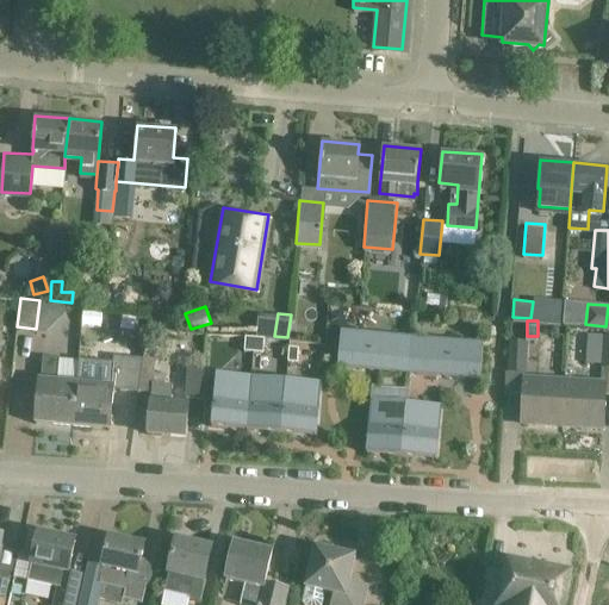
[(337,365),(408,370),(411,334),(340,328),(337,365)]
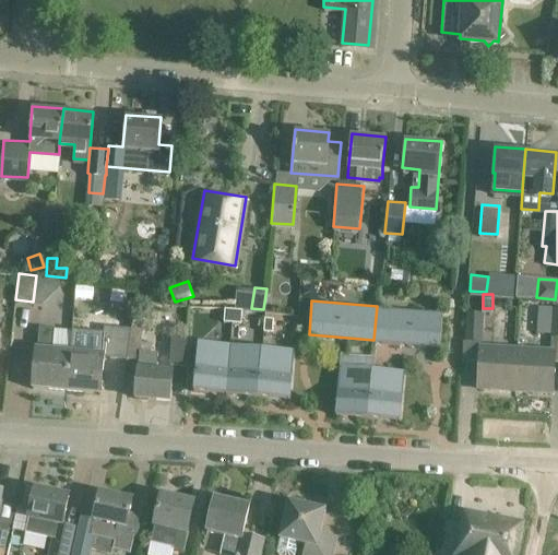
[(224,306),(223,319),(232,320),(233,307),(224,306)]
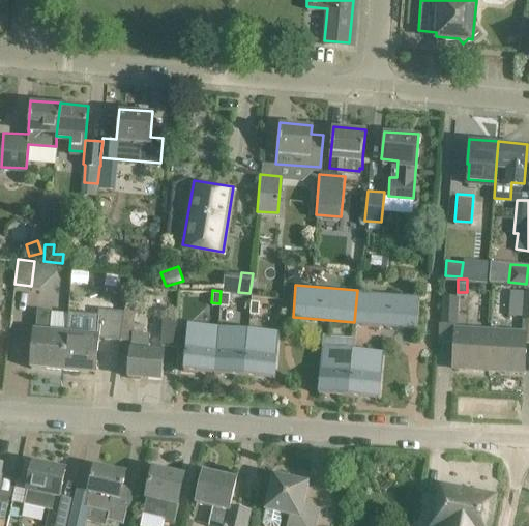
[(419,295),(357,290),(354,322),(416,327),(419,295)]
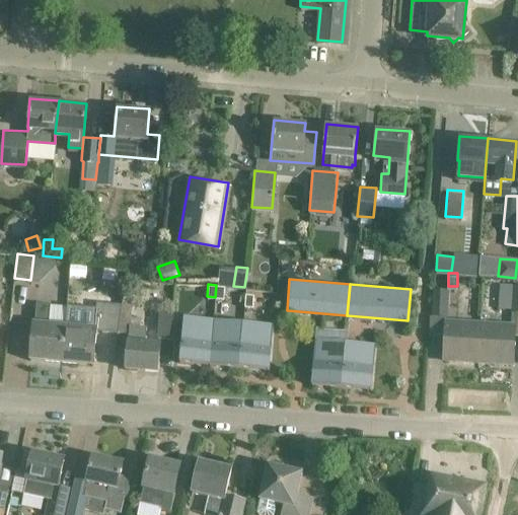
[(215,297),(223,297),(224,285),(216,285),(215,297)]
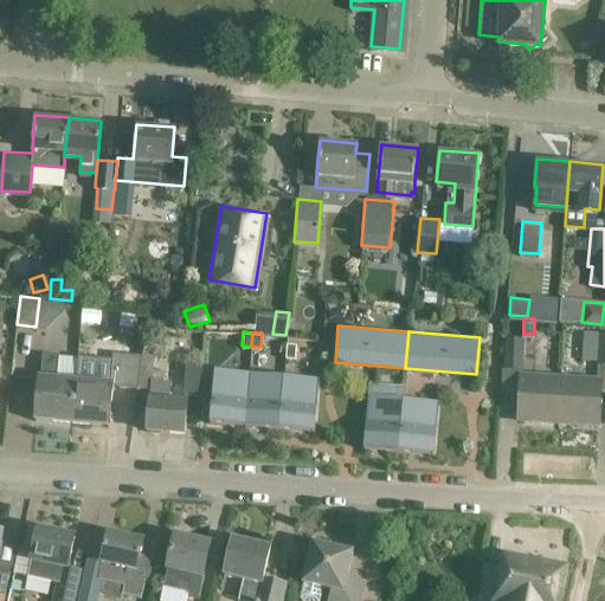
[(69,419),(108,422),(111,382),(137,385),(141,353),(143,336),(115,334),(113,350),(113,357),(96,356),(95,380),(72,377),(69,419)]
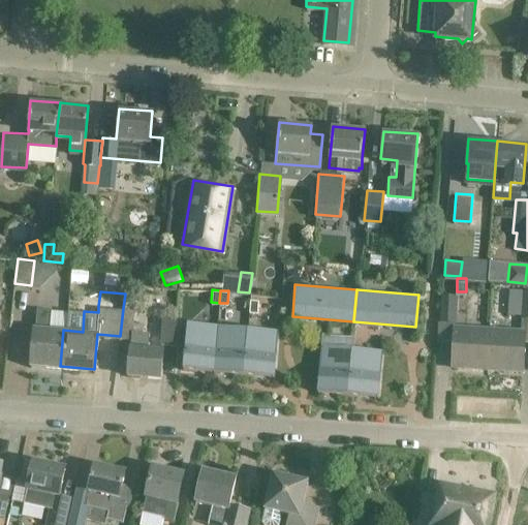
[(439,321),(454,322),(457,322),(457,296),(440,295),(439,321)]
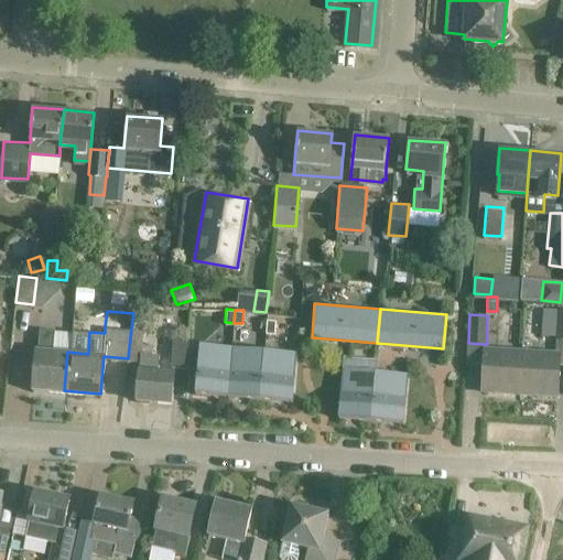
[(274,333),(274,320),(266,319),(266,332),(274,333)]
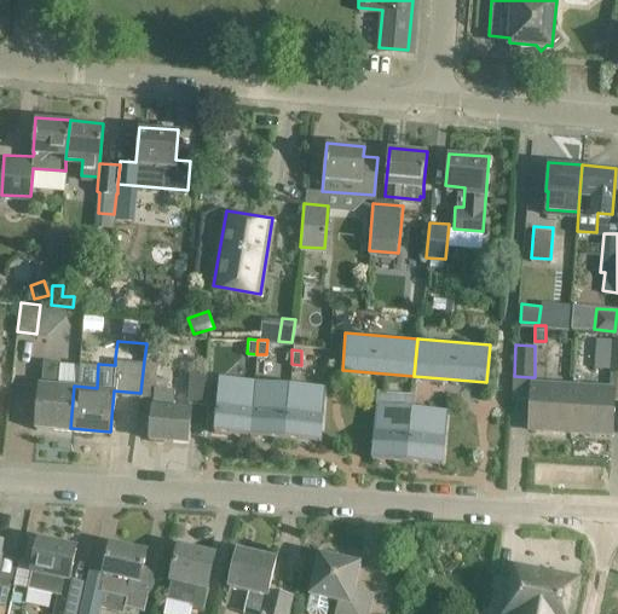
[(35,426),(70,428),(74,386),(57,384),(59,360),(42,359),(40,383),(35,426)]
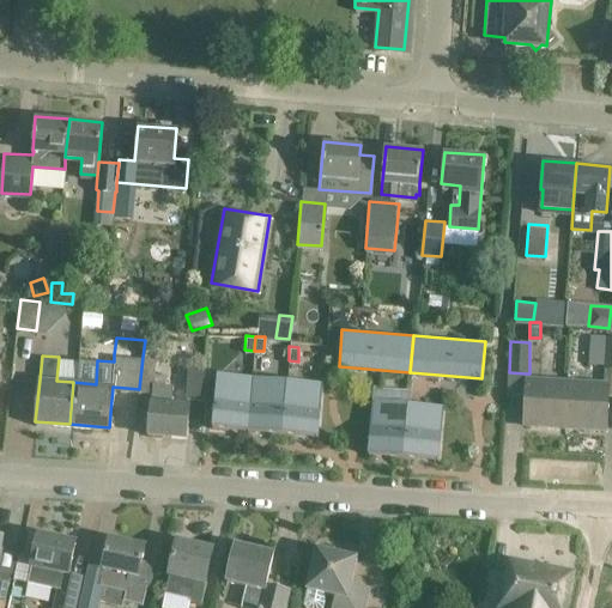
[(143,357),(139,389),(152,390),(155,371),(156,358),(143,357)]
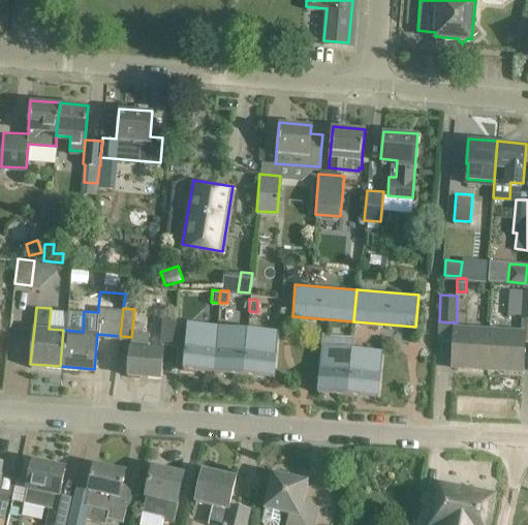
[(161,342),(177,343),(178,316),(162,316),(161,342)]
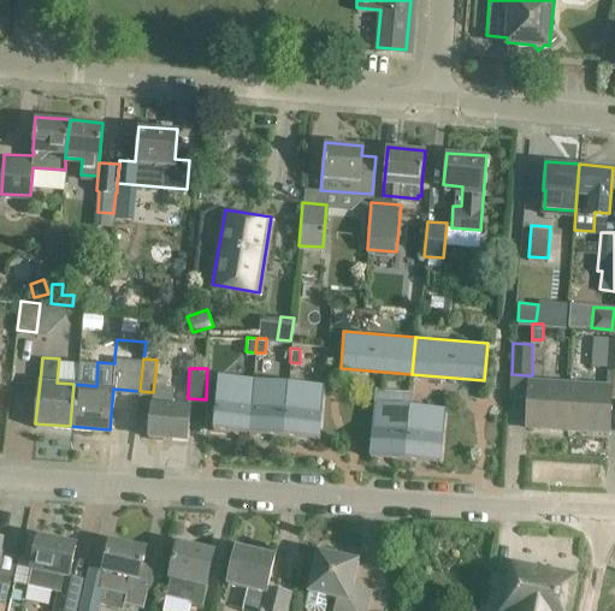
[(148,434),(185,438),(189,407),(172,405),(173,386),(169,385),(170,375),(155,373),(153,392),(148,434)]
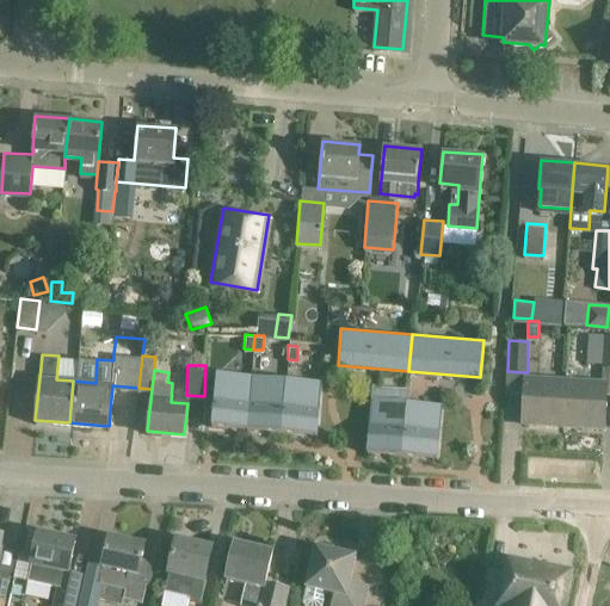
[(246,427),(251,373),(216,370),(211,425),(226,426),(242,427),(246,427)]
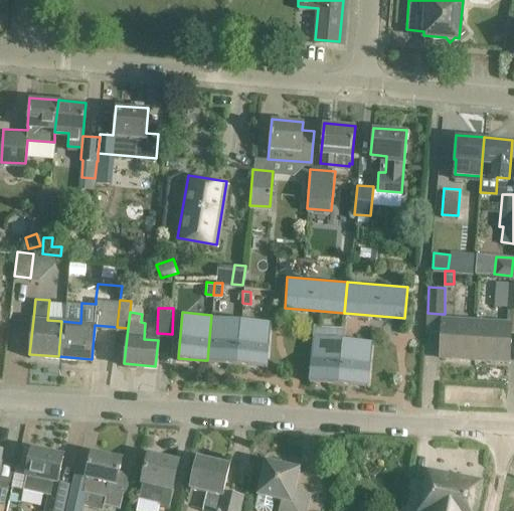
[(240,317),(211,315),(207,360),(211,361),(225,362),(236,363),(240,317)]
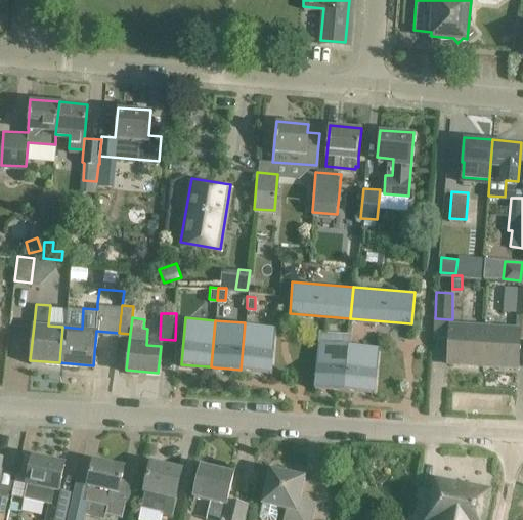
[(252,371),(266,372),(271,372),(275,326),(245,322),(241,370),(252,371)]
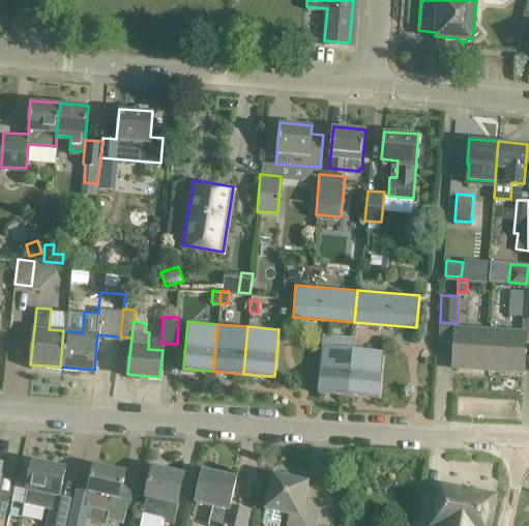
[(490,328),(454,326),(452,364),(488,367),(490,328)]
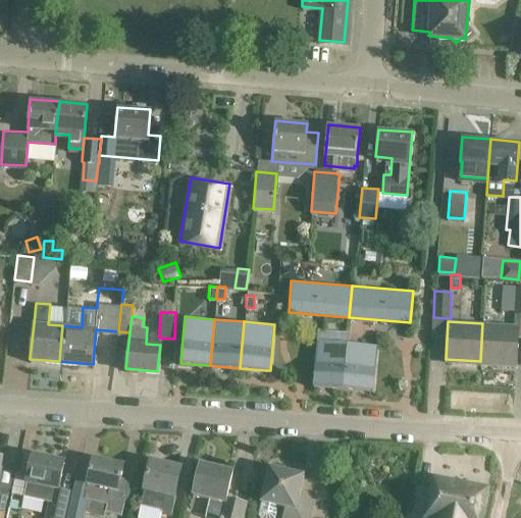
[(482,323),(480,361),(515,363),(518,325),(482,323)]
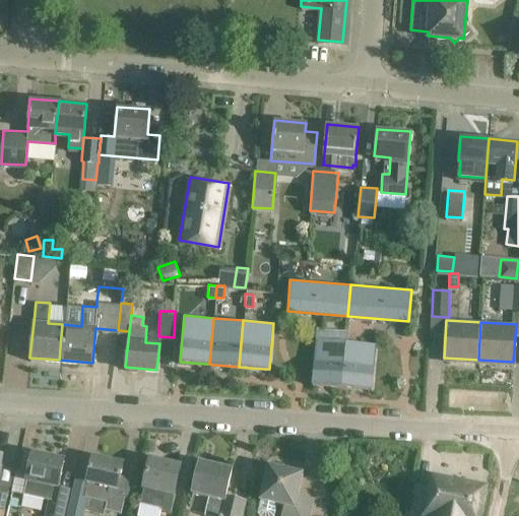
[(311,384),(316,384),(330,385),(341,386),(345,340),(315,337),(311,384)]
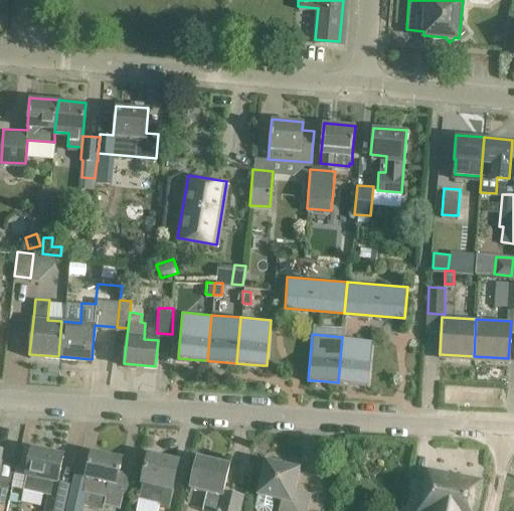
[(372,339),(342,337),(338,382),(349,383),(364,385),(368,385),(372,339)]
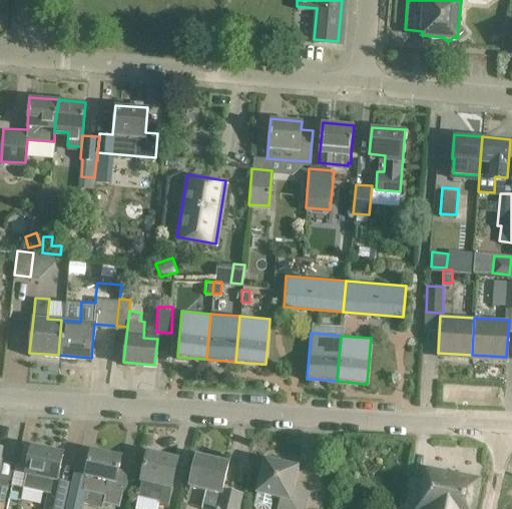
[(31,445),(25,472),(26,472),(23,485),(48,490),(42,508),(62,508),(70,479),(57,475),(62,452),(31,445)]
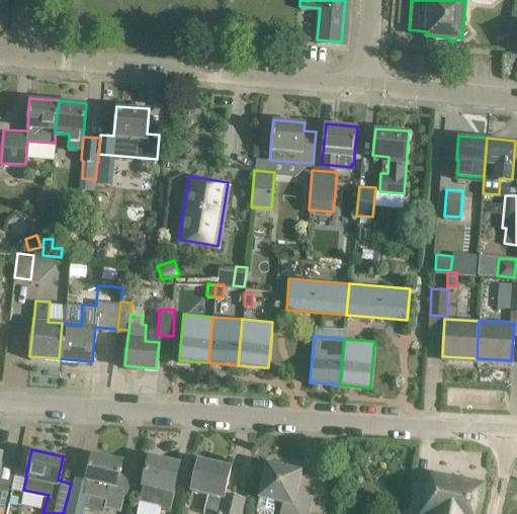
[(0,513),(2,513),(4,506),(3,505),(8,484),(0,481),(0,461),(2,452),(0,451),(0,513)]
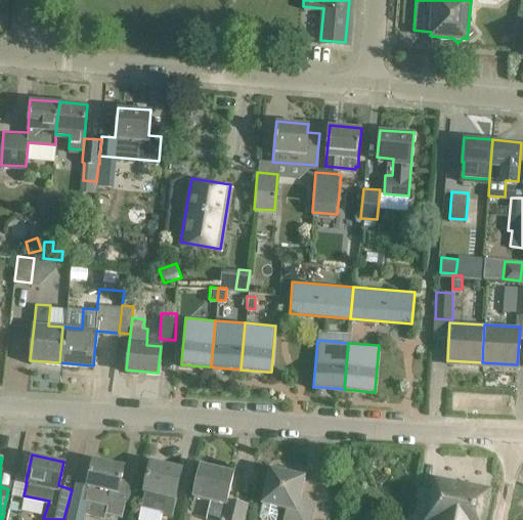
[(92,459),(87,483),(76,481),(73,491),(85,494),(84,500),(106,505),(104,512),(121,516),(128,483),(119,481),(123,465),(92,459)]
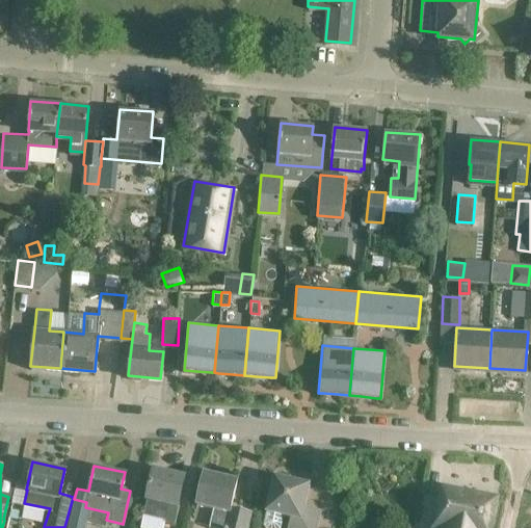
[(179,503),(177,502),(183,475),(153,468),(145,497),(147,497),(140,526),(148,527),(161,527),(164,520),(174,522),(179,503)]
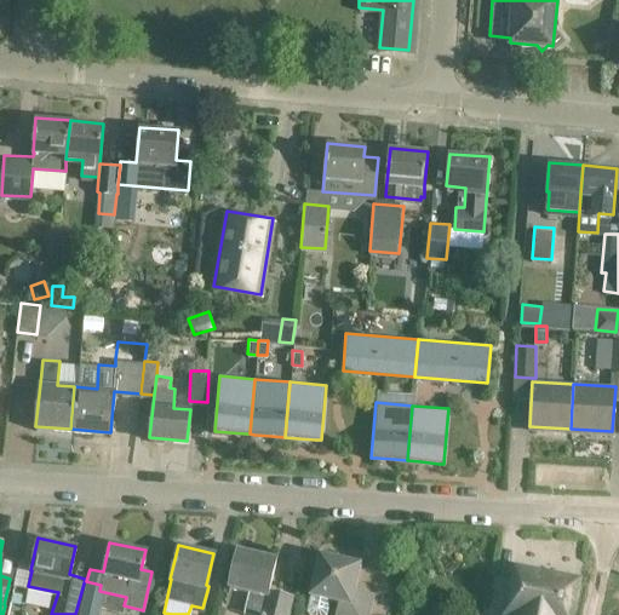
[(238,549),(229,586),(250,591),(244,611),(258,614),(265,614),(267,614),(269,614),(288,614),(294,591),(269,585),(275,557),(238,549)]
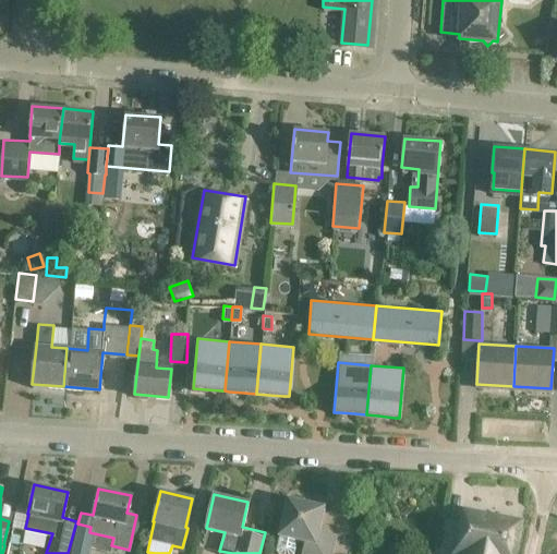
[(290,553),(293,552),(297,539),(304,540),(300,553),(330,553),(336,531),(318,528),(324,506),(287,498),(279,534),(275,549),(278,553),(283,553),(290,553)]
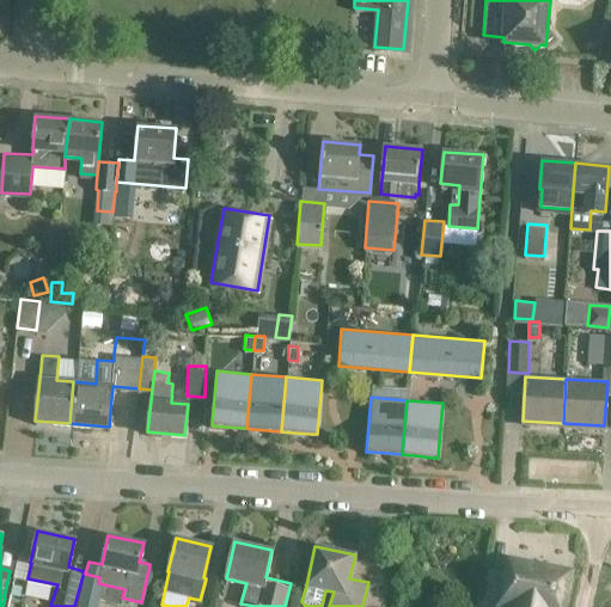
[(507,557),(496,606),(563,606),(572,570),(507,557)]
